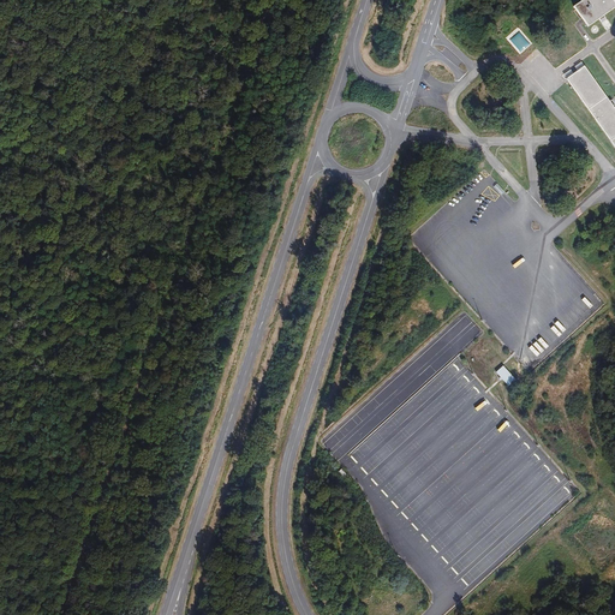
[(614,0),(583,0),(573,7),(589,30),(614,10),(614,0)]
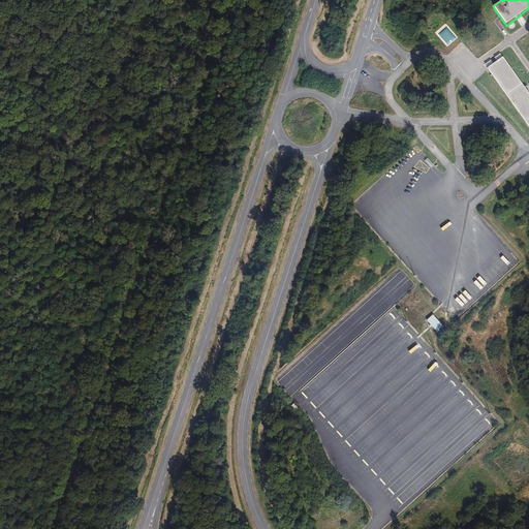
[(438,33),(447,44),(456,37),(447,26),(438,33)]
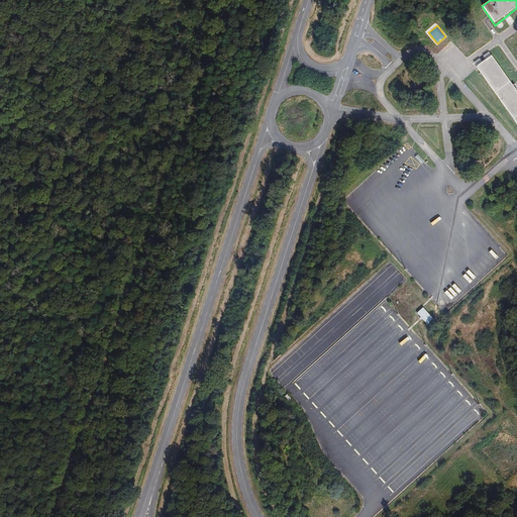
[(476,67),(516,126),(516,92),(492,56),(476,67)]
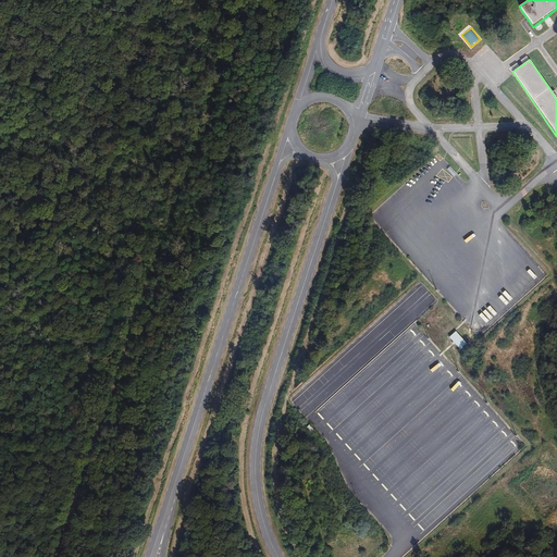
[(468,346),(456,332),(449,338),(461,351),(468,346)]
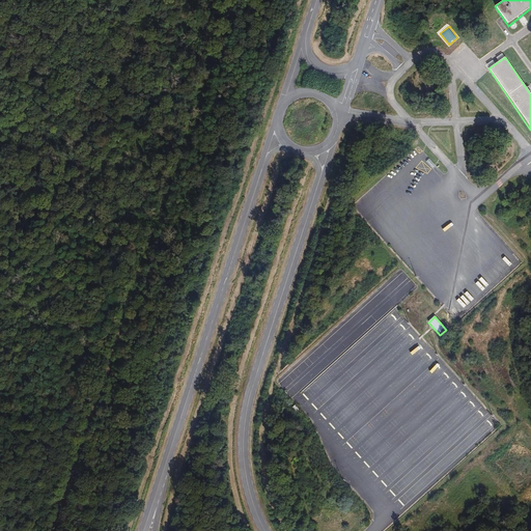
[(300,411),(295,406),(290,409),(296,414),(300,411)]
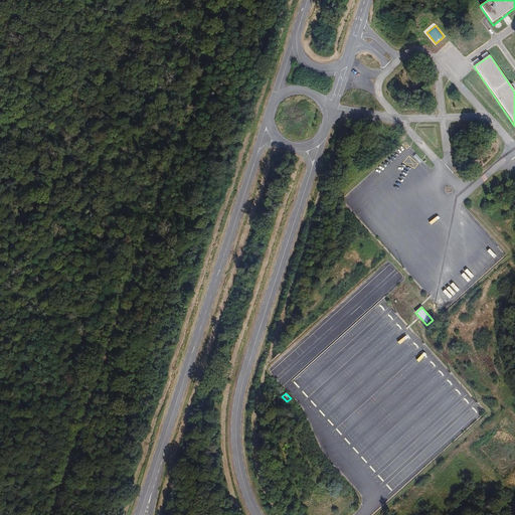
All buildings are outlined.
